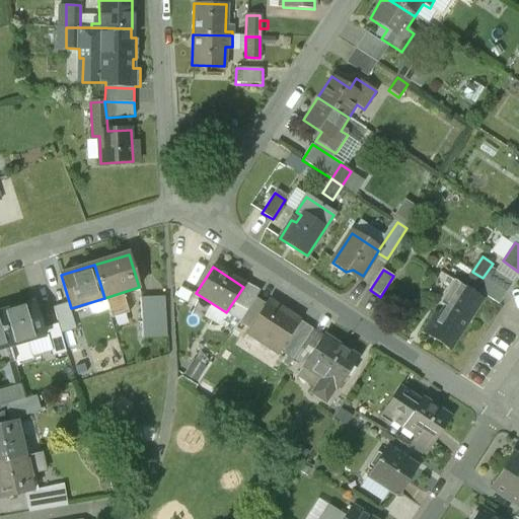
[(258,294),(244,284),(243,287),(226,312),(240,321),(254,299),(258,294)]
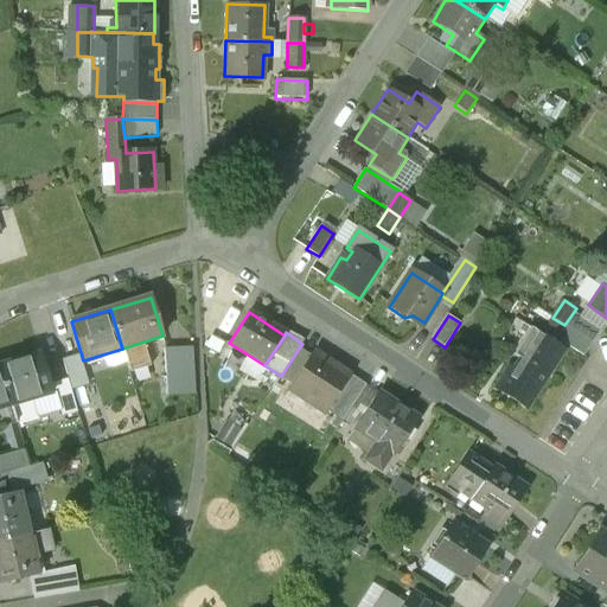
[(227,343),(212,337),(205,351),(208,353),(206,356),(213,359),(215,356),(219,358),(227,343)]
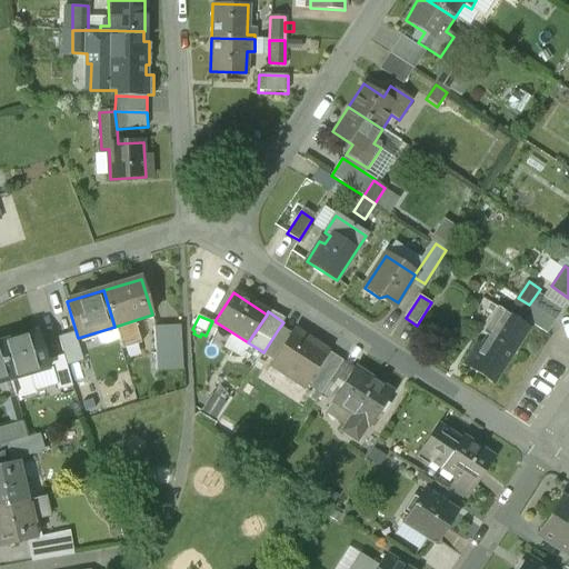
[(181,326),(153,327),(156,371),(183,369),(181,326)]
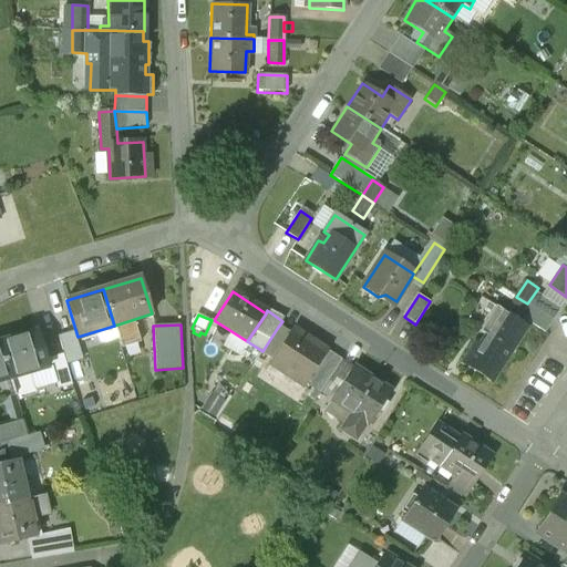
[(291,334),(278,327),(263,351),(261,353),(274,361),(291,334)]
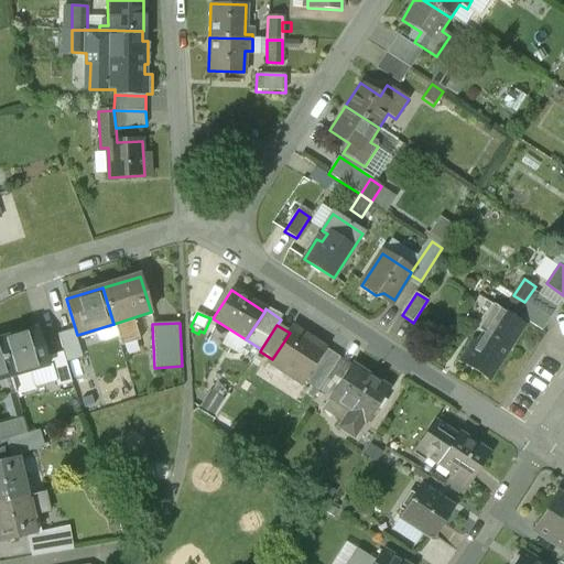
[(36,328),(0,338),(0,343),(10,376),(47,365),(36,328)]
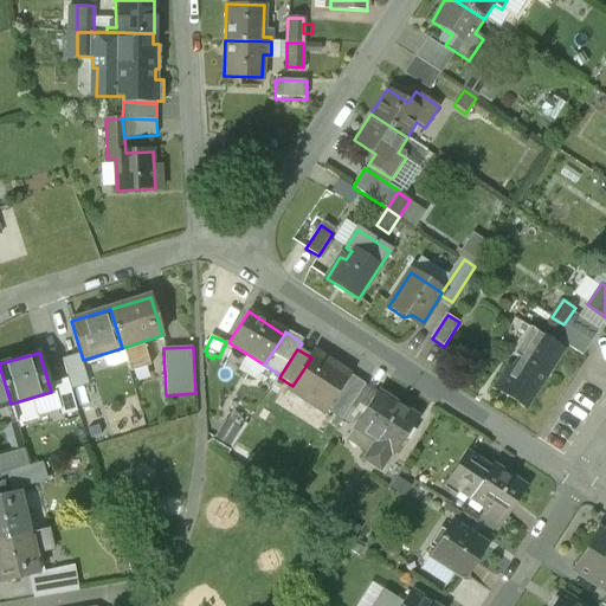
[(85,385),(77,354),(62,359),(68,380),(71,389),(85,385)]
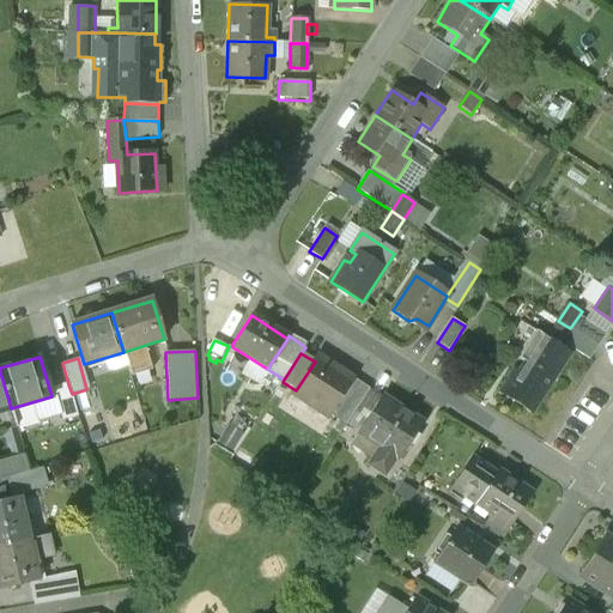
[(331,370),(315,360),(315,362),(296,390),(314,402),(331,414),(353,380),(353,378),(333,366),(331,370)]
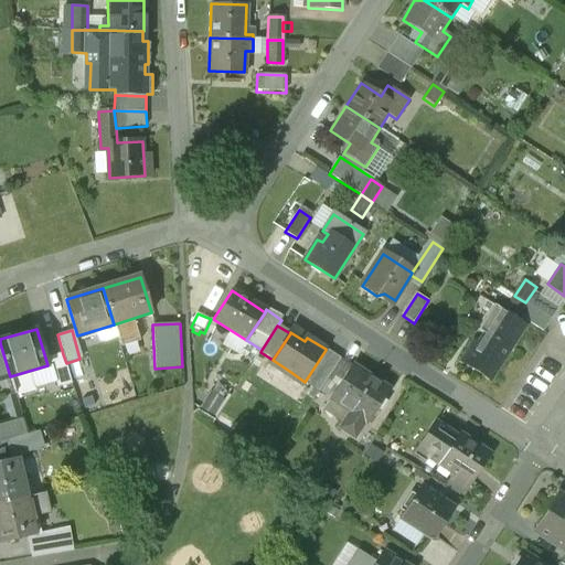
[(509,351),(483,334),(477,344),(472,342),(460,361),(490,380),(509,351)]
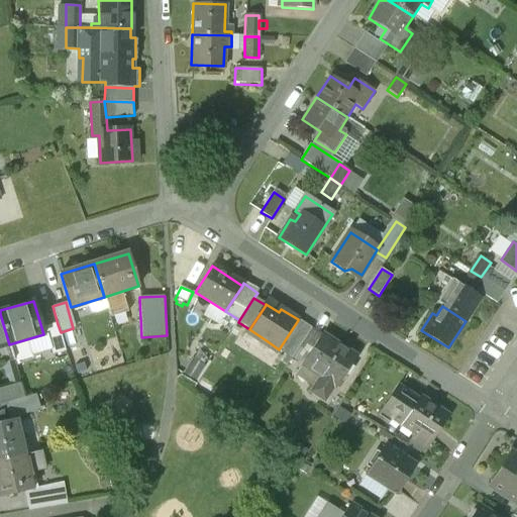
[(0,314),(0,346),(9,344),(0,314)]
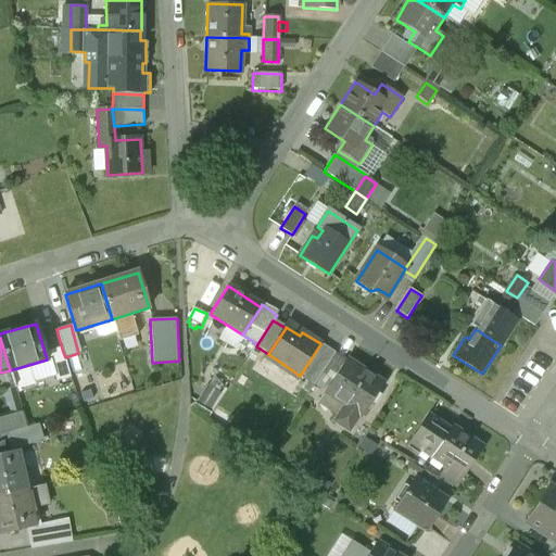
[(320,344),(300,376),(314,386),(335,353),(320,344)]
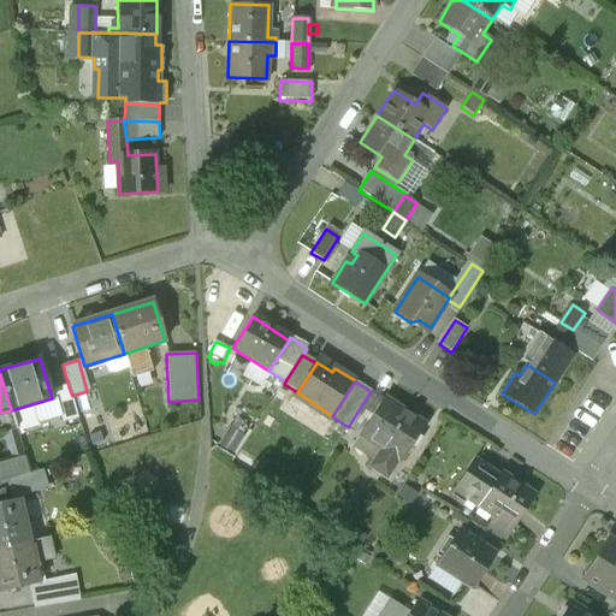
[(72,396),(69,386),(53,391),(63,424),(78,419),(72,396)]
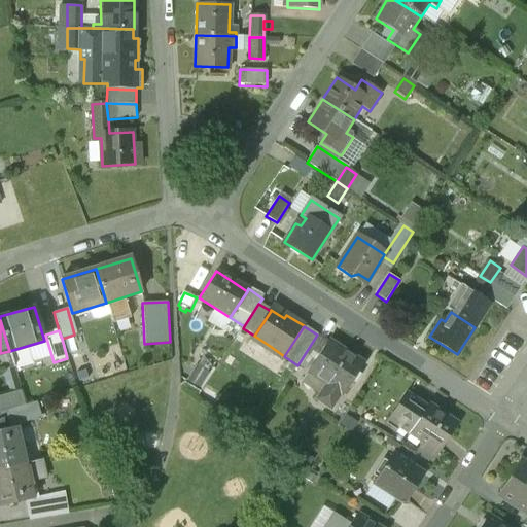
[(328,342),(317,335),(297,365),(304,370),(311,358),(316,361),(328,342)]
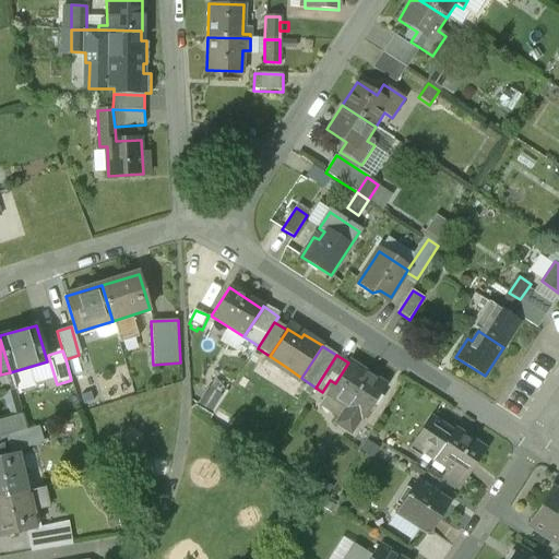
[(384,385),(348,363),(335,383),(326,396),(346,408),(334,427),(352,438),(384,385)]
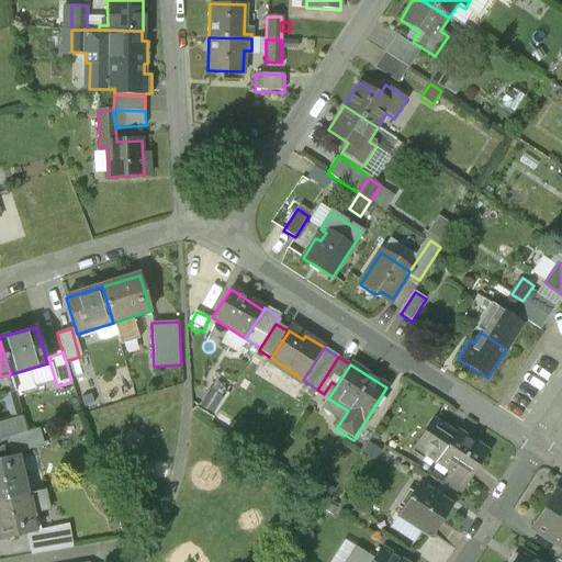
[(223,400),(210,391),(200,408),(213,416),(223,400)]
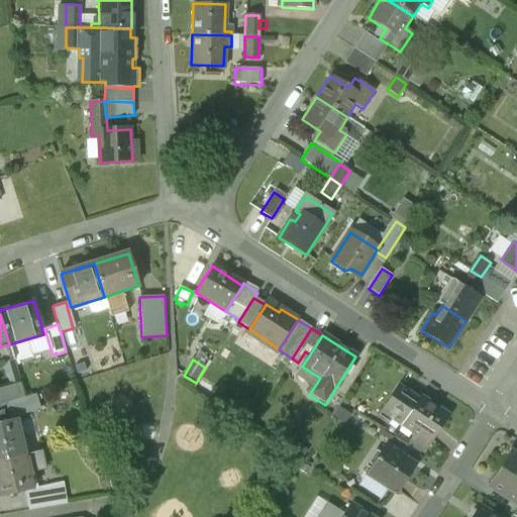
[(15,364),(3,367),(9,387),(21,383),(15,364)]
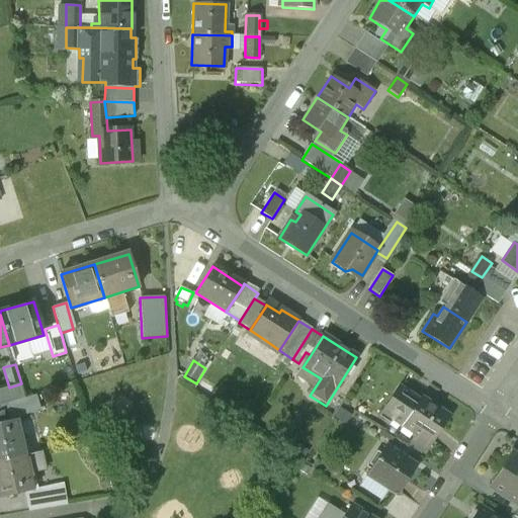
[(9,387),(0,390),(0,405),(4,404),(25,397),(21,383),(9,387)]
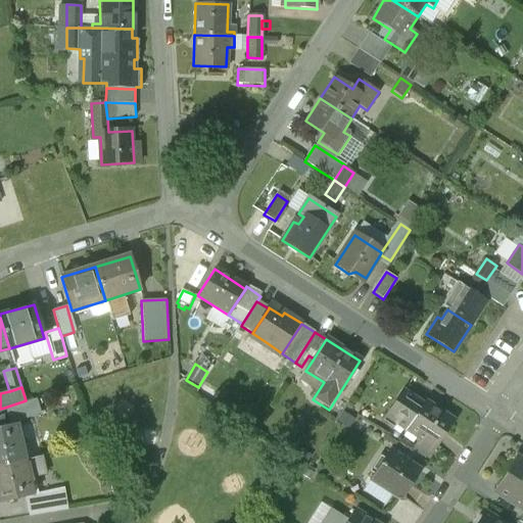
[(425,402),(423,406),(402,391),(386,414),(433,446),(450,421),(425,402)]
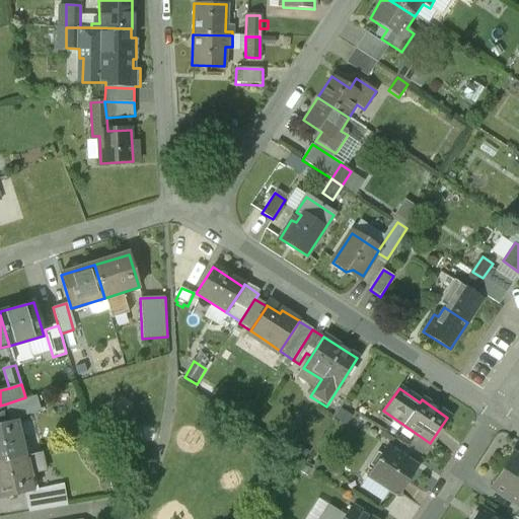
[(25,397),(4,404),(9,423),(16,422),(41,414),(34,395),(25,397)]
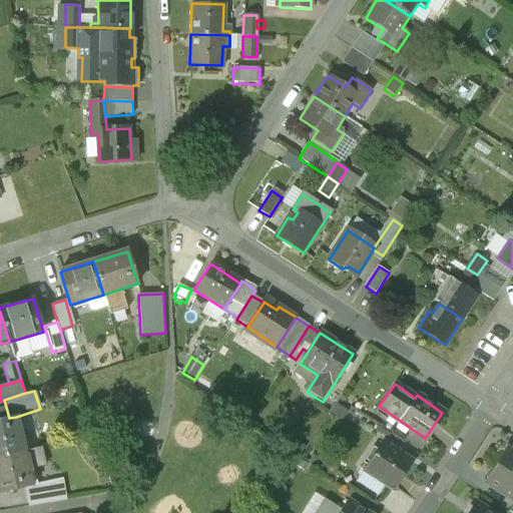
[(9,418),(0,420),(0,456),(24,451),(16,417),(9,418)]
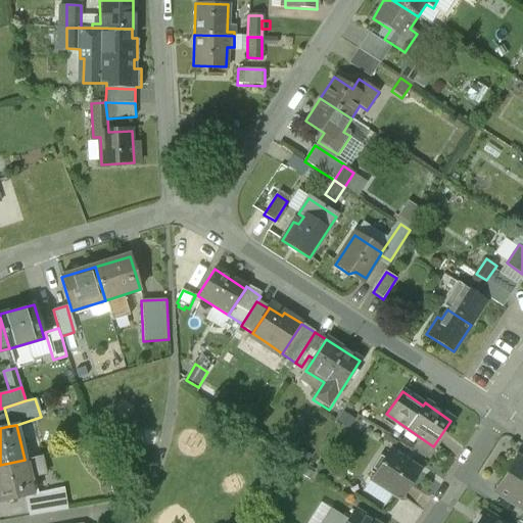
[(389,452),(371,479),(401,500),(420,471),(389,452)]
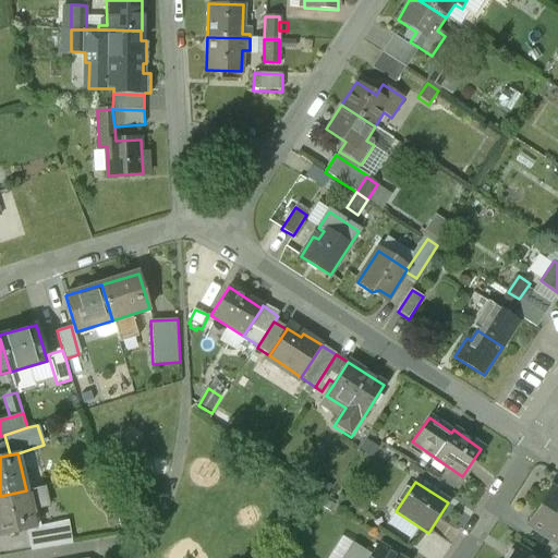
[(557,493),(549,488),(526,523),(557,543),(557,493)]
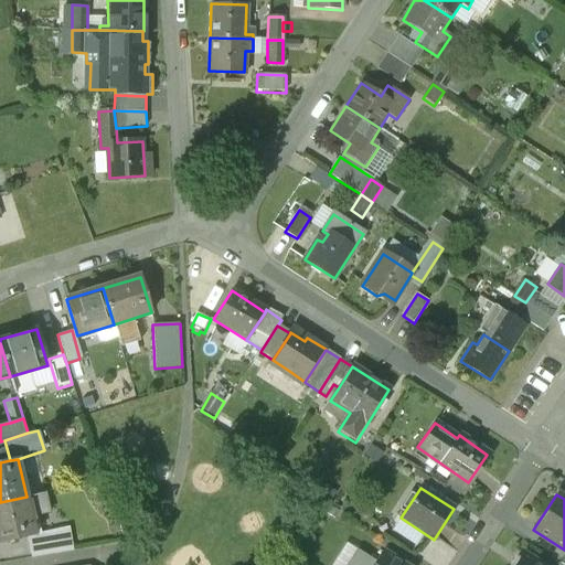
[(27,497),(0,502),(0,543),(25,537),(35,535),(27,497)]
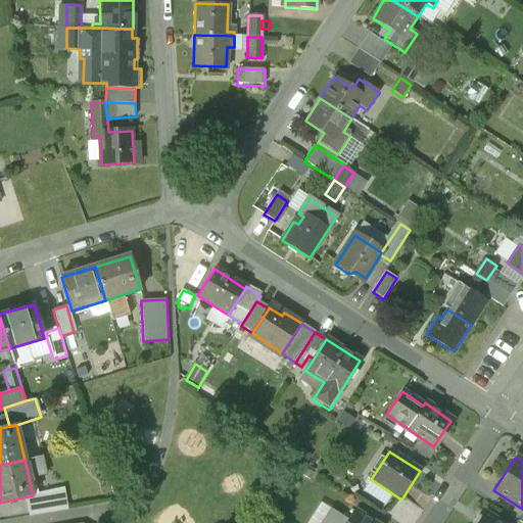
[(62,489),(34,495),(33,495),(24,497),(27,517),(66,510),(62,489)]
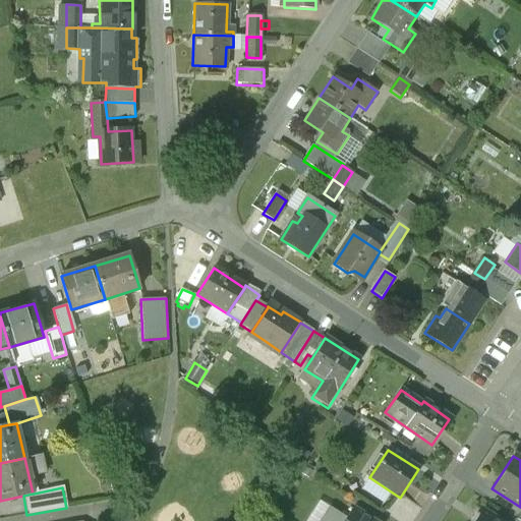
[(371,520),(352,509),(344,520),(371,520)]
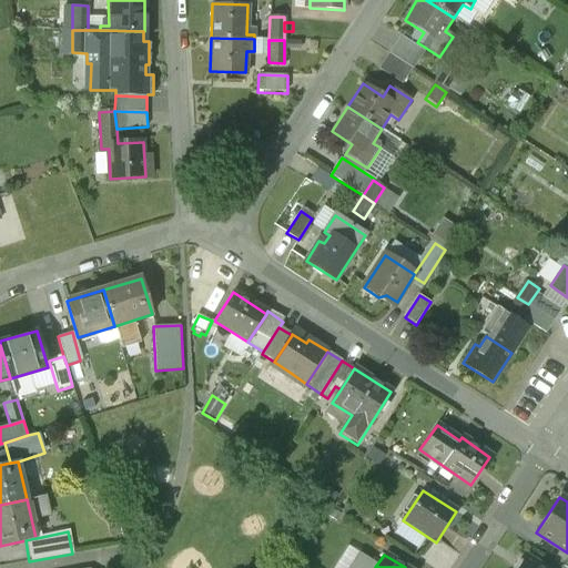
[(539,567),(525,558),(517,567),(539,567)]
